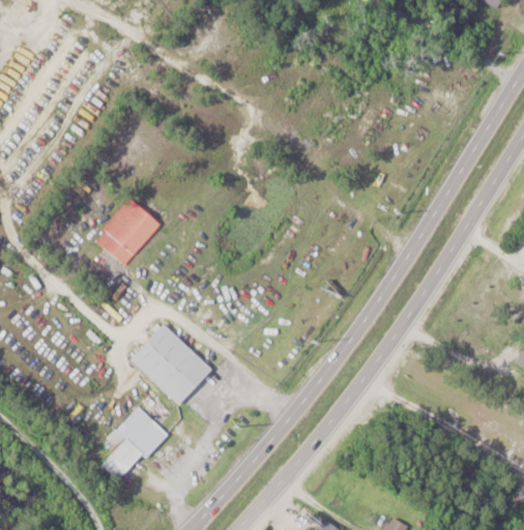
[(503,0),(481,0),(500,9),(503,0)]
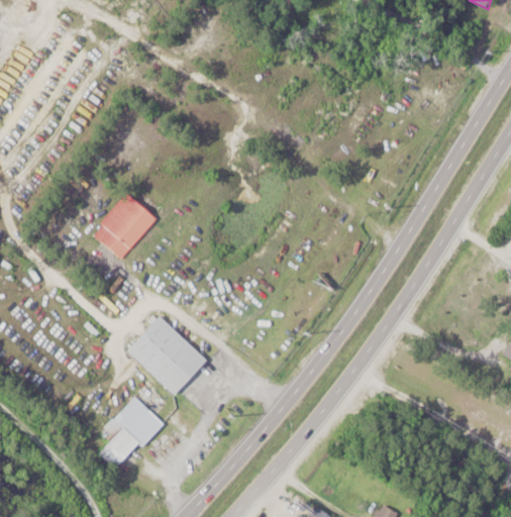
[(90,234),(122,261),(157,217),(124,192),(90,234)]
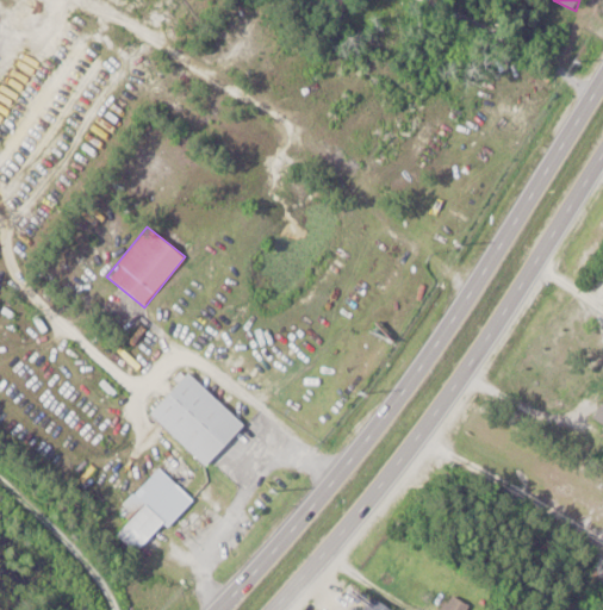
[(149,414),(204,466),(244,425),(190,372),(149,414)]
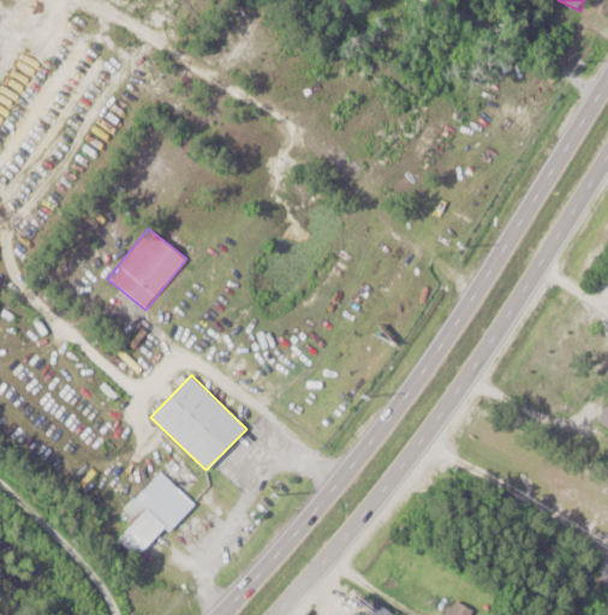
[(607,437),(607,389),(586,422),(607,437)]
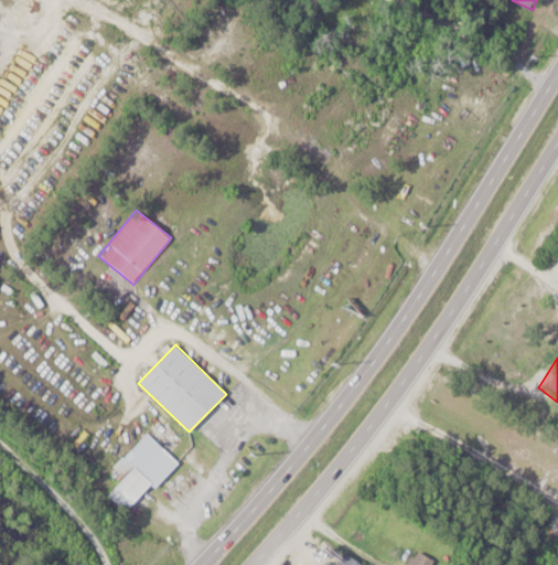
[(174,464),(142,433),(105,471),(116,482),(104,494),(125,514),(174,464)]
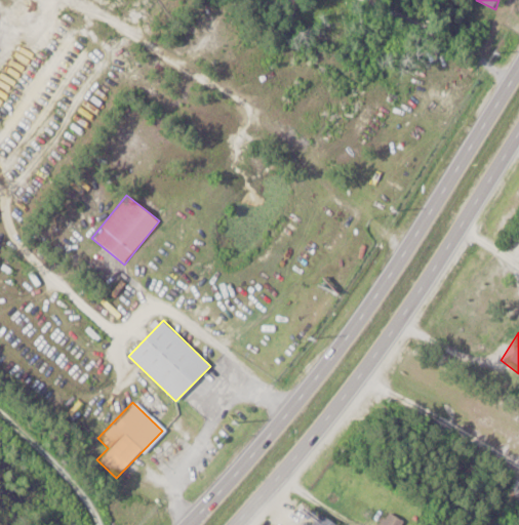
[(395,524),(396,524),(381,513),(370,524),(395,524)]
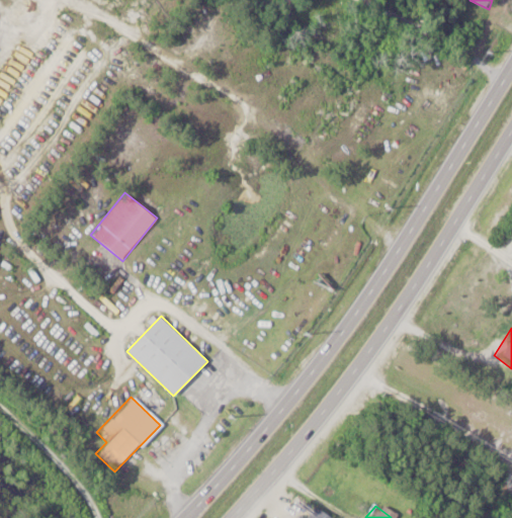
[(319,517),(305,508),(297,517),(319,517)]
